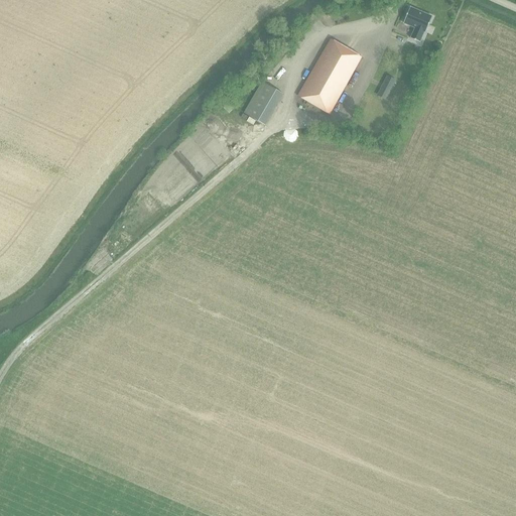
[(410,8),(403,23),(415,28),(410,39),(419,43),(424,32),(425,33),(432,17),(410,8)]
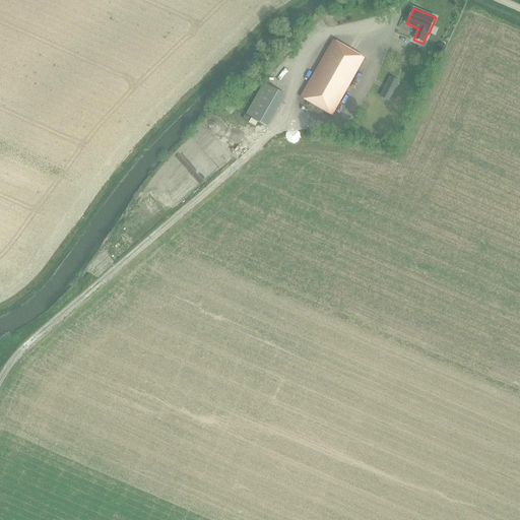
[(347,88),(360,67),(365,58),(333,40),(328,49),(301,98),(332,116),(347,88)]
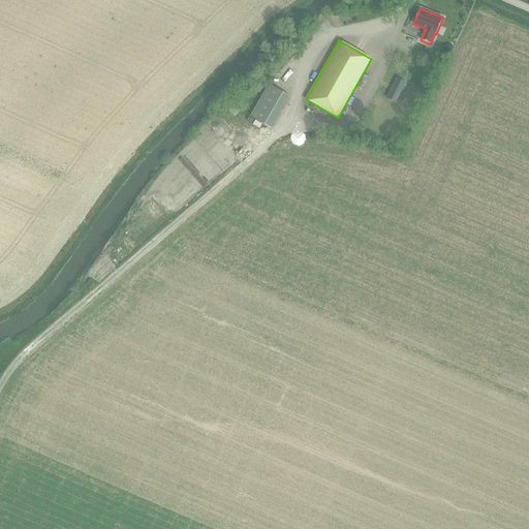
[(406,83),(397,79),(386,98),(396,103),(406,83)]
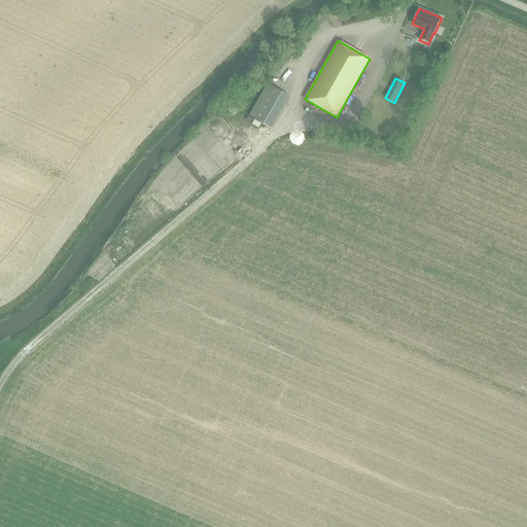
[(268,84),(250,116),(271,129),(289,97),(268,84)]
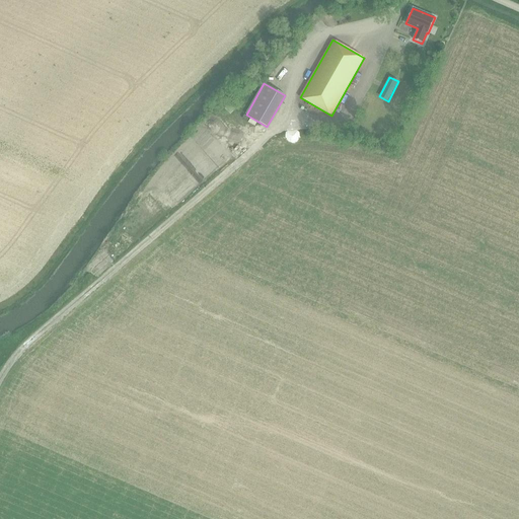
[(117,262),(124,251),(112,243),(105,252),(117,262)]
